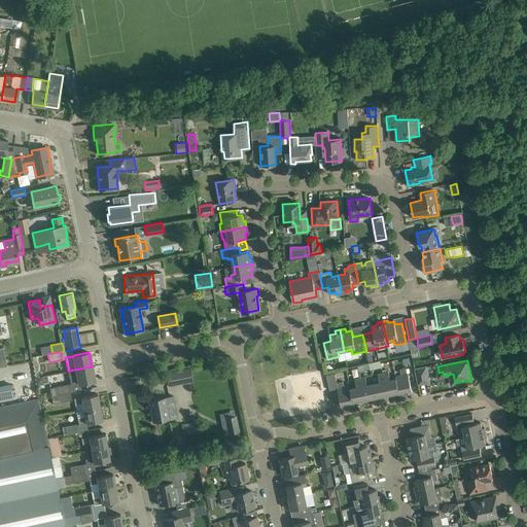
[(415,369),(418,385),(430,382),(426,365),(415,369)]
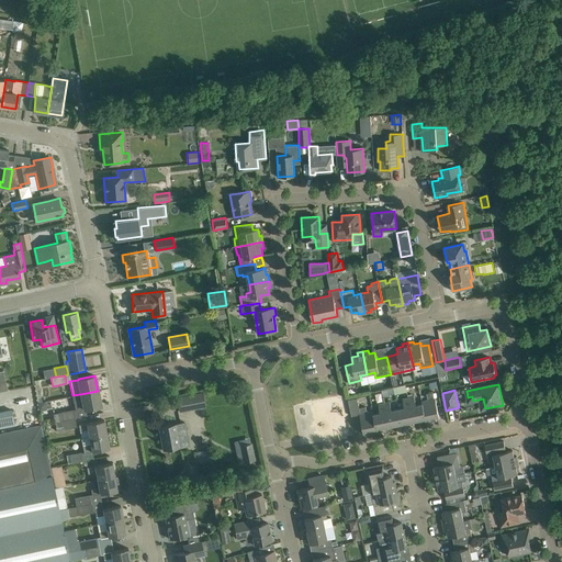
[(101,405),(98,391),(80,394),(82,402),(74,404),(75,411),(83,408),(83,409),(101,405)]
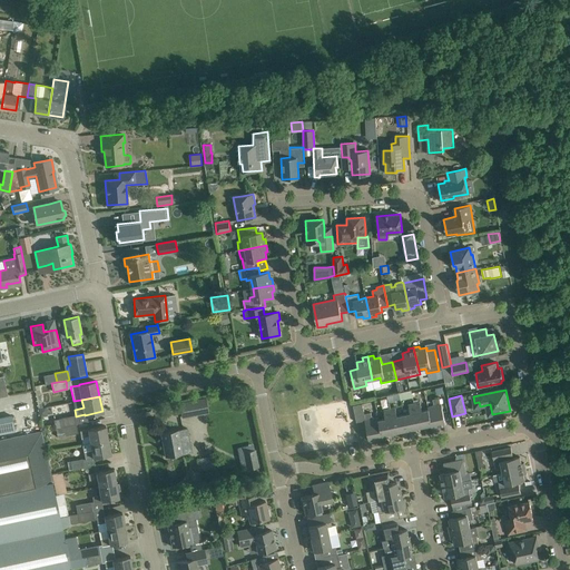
[(428,406),(429,410),(429,409),(432,428),(445,424),(441,403),(441,404),(440,397),(432,399),(434,405),(428,406)]
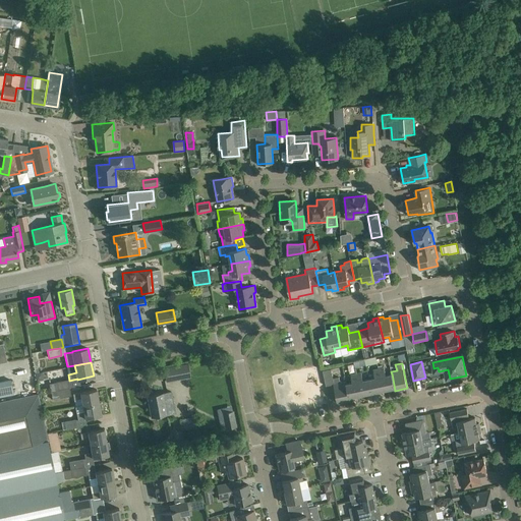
[(179,365),(163,369),(166,382),(182,379),(179,365)]
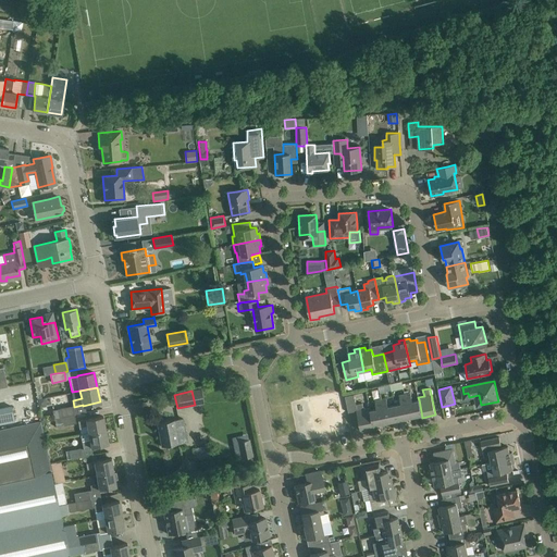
[(410,393),(405,394),(409,418),(416,416),(417,419),(422,418),(419,399),(419,400),(412,401),(410,393)]
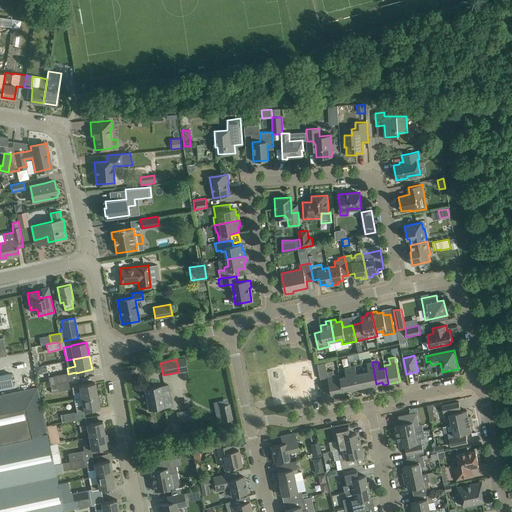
[(343,393),(339,375),(334,376),(333,370),(327,371),(325,362),(317,364),(320,379),(328,377),(332,396),(343,393)]
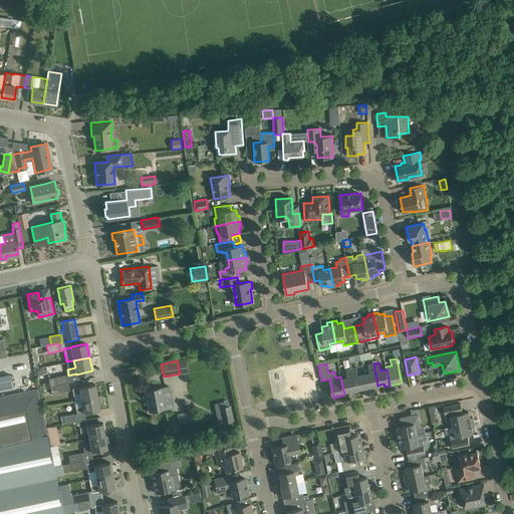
[(369,372),(363,373),(367,391),(372,389),(372,387),(377,386),(373,363),(368,364),(369,372)]
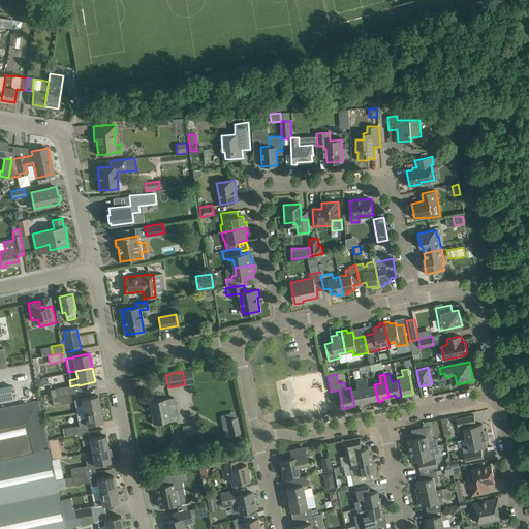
[(367,377),(361,379),(366,401),(372,400),(373,403),(378,402),(374,384),(369,385),(367,377)]
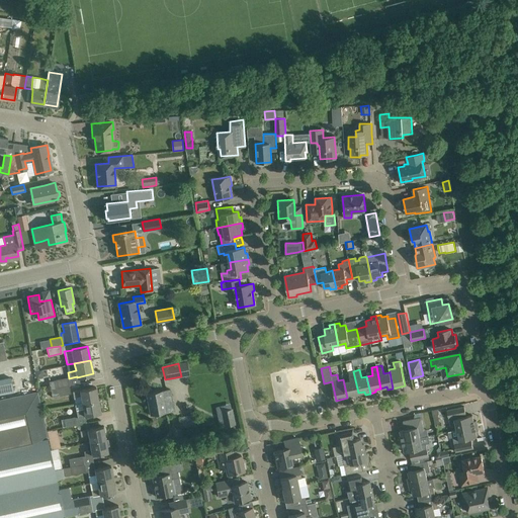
[(358,393),(353,371),(348,372),(350,380),(344,381),(344,378),(343,379),(347,398),(353,397),(352,395),(358,393)]
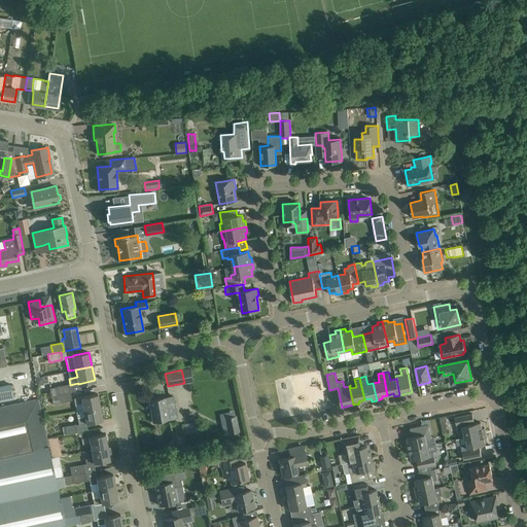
[(0,398),(13,396),(11,383),(0,385),(0,398)]
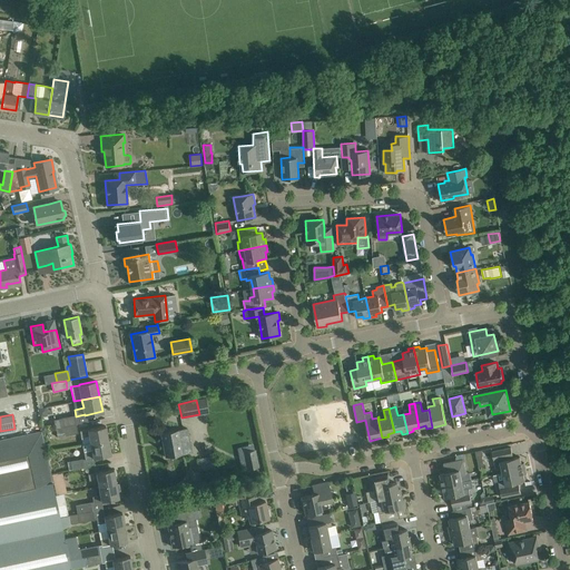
[(56,428),(76,424),(74,415),(53,420),(56,428)]
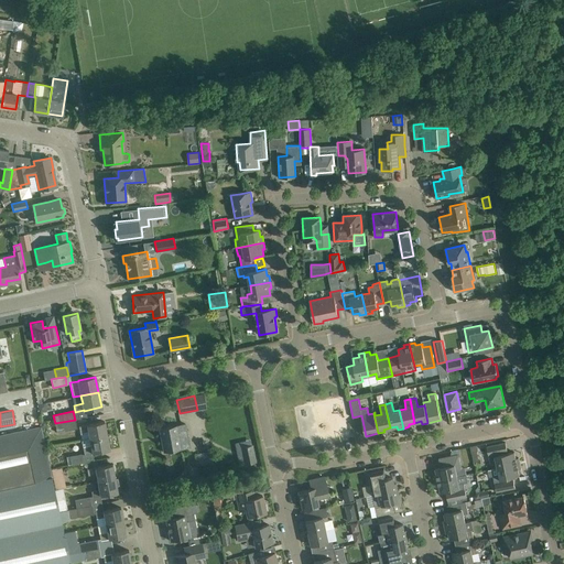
[(76,429),(75,420),(55,423),(57,432),(76,429)]
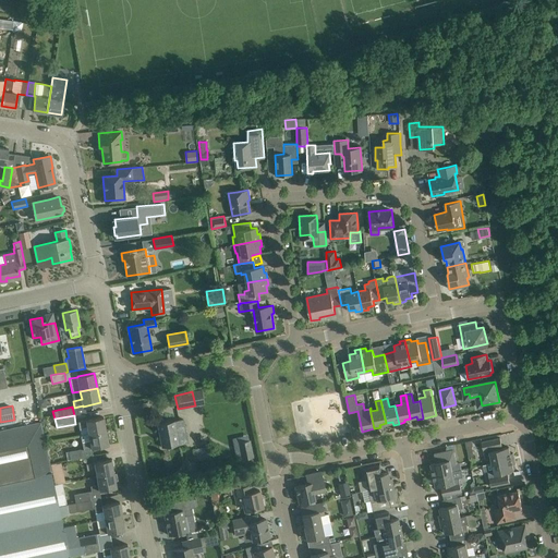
[(86,426),(88,434),(106,431),(104,416),(77,422),(79,428),(86,426)]
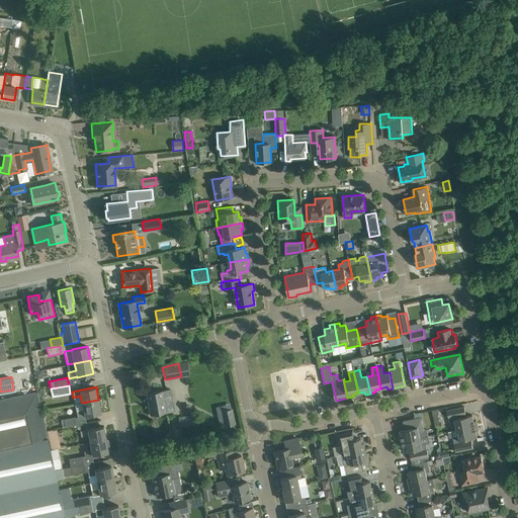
[(170,389),(162,391),(146,394),(151,415),(174,411),(170,389)]
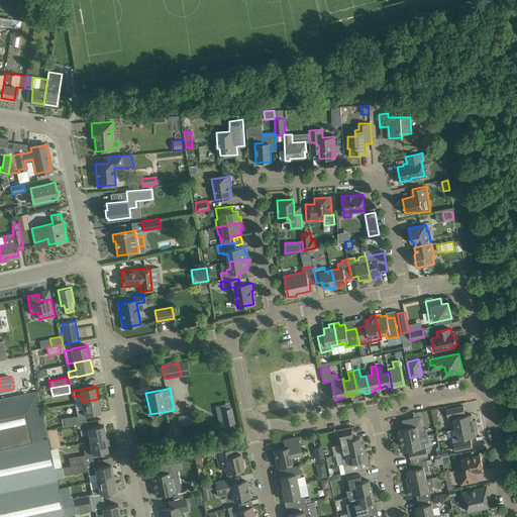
[(0,516),(65,516),(63,508),(61,500),(59,489),(57,480),(55,468),(50,449),(46,430),(37,391),(0,399),(0,516)]
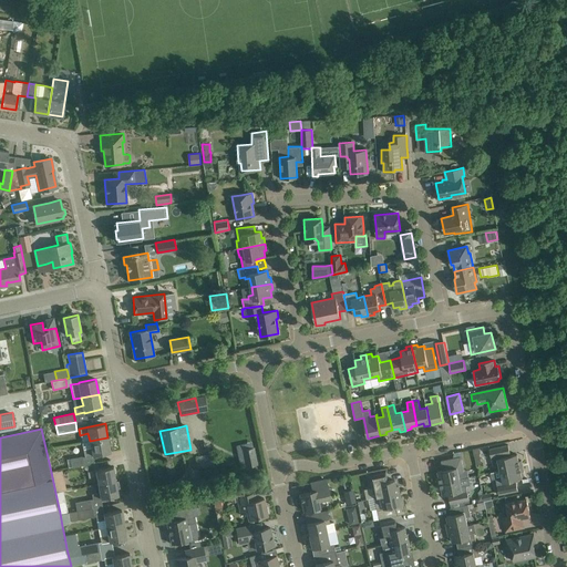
[(90,441),(82,443),(84,456),(111,452),(107,437),(90,441)]
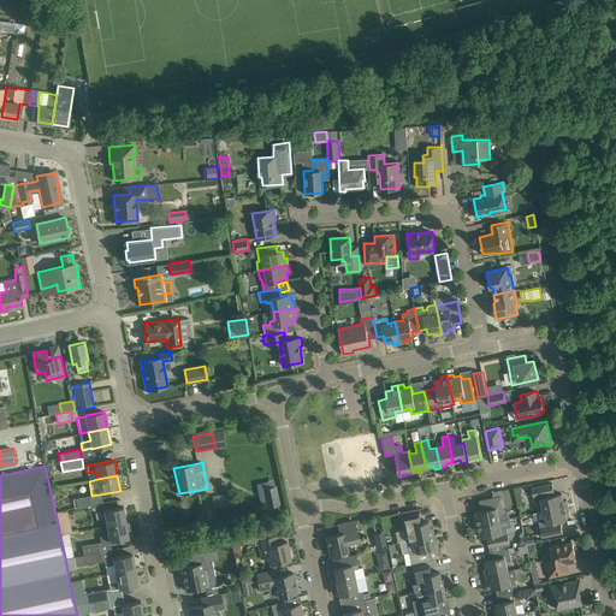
[(274,479),(258,483),(261,509),(279,505),(274,479)]
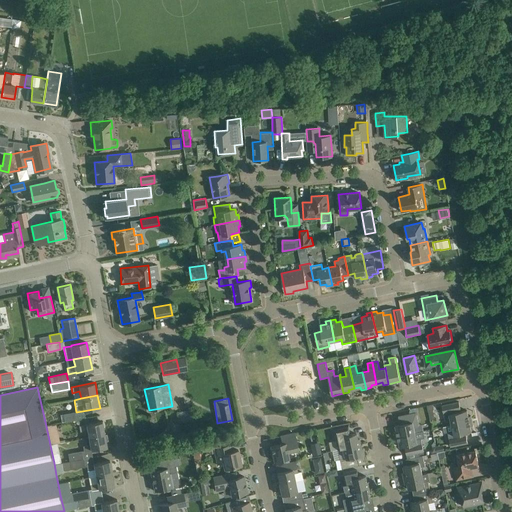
[(452,424),(472,420),(471,415),(468,416),(467,410),(461,411),(459,401),(442,405),(445,420),(450,419),(452,424)]
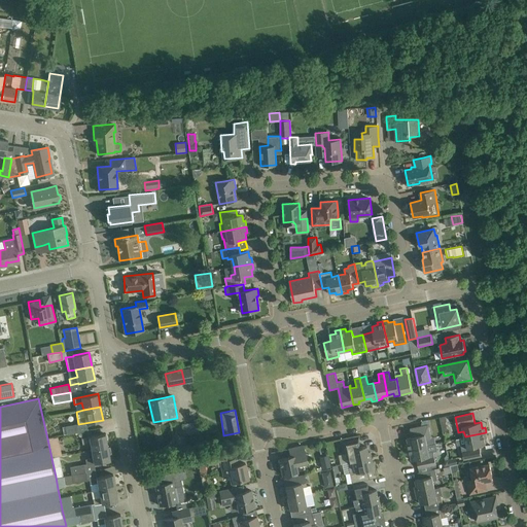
[(196,432),(195,423),(182,425),(183,434),(196,432)]
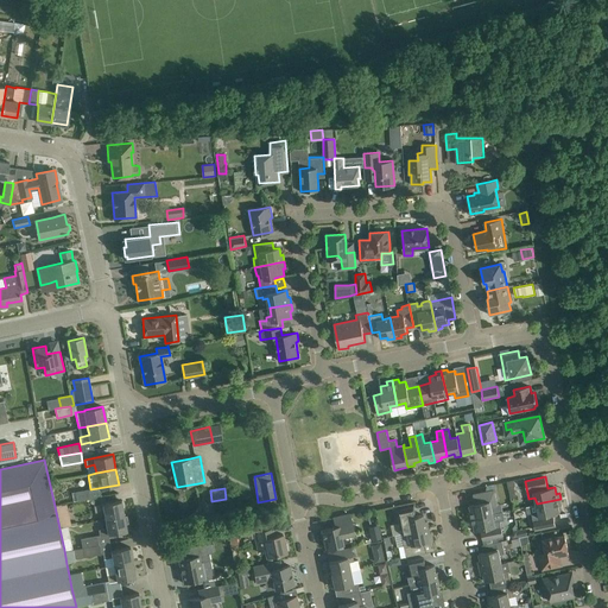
[(74,501),(89,499),(87,489),(71,492),(74,501)]
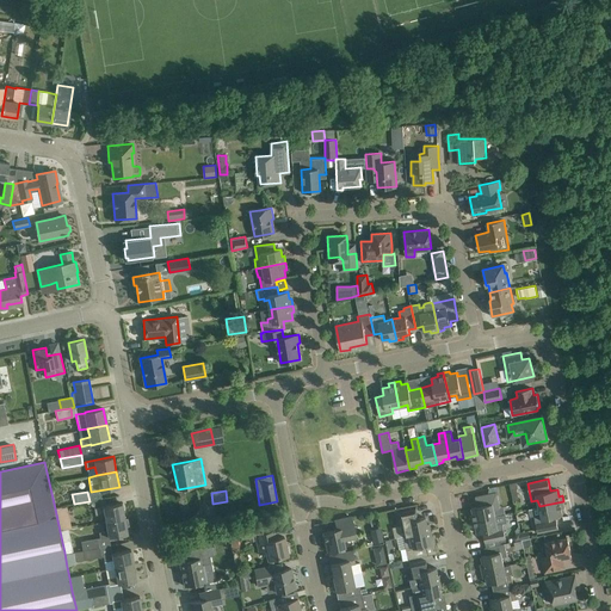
[(471,522),(495,516),(494,508),(500,507),(497,492),(475,497),(477,506),(471,507),(473,514),(470,516),(471,522)]
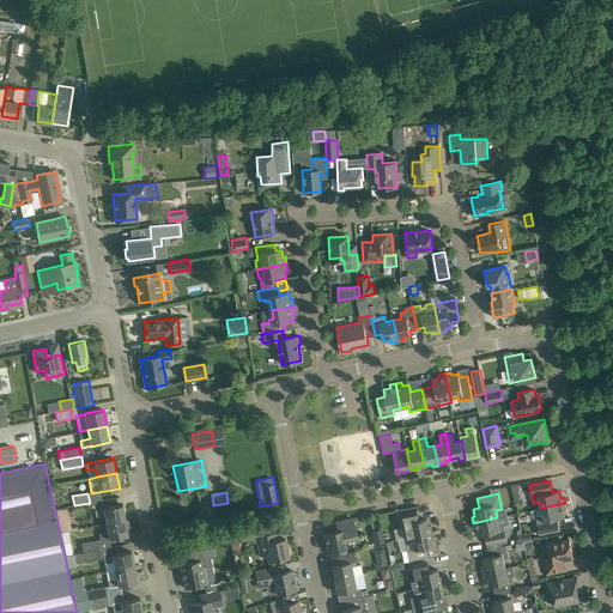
[(566,509),(565,503),(541,508),(530,510),(532,517),(535,517),(539,534),(560,530),(558,519),(564,517),(563,510),(566,509)]
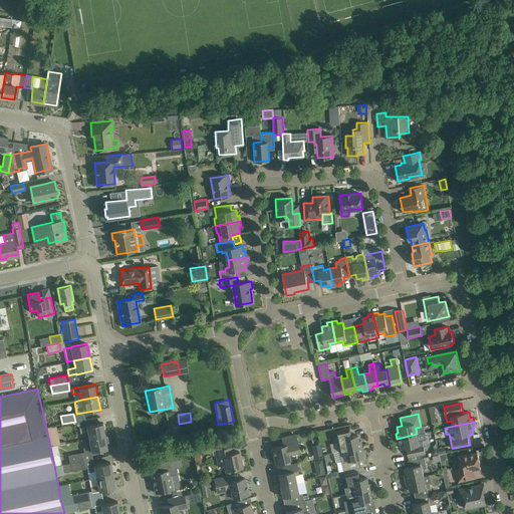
[(88,439),(105,436),(102,423),(78,428),(80,434),(87,432),(88,439)]
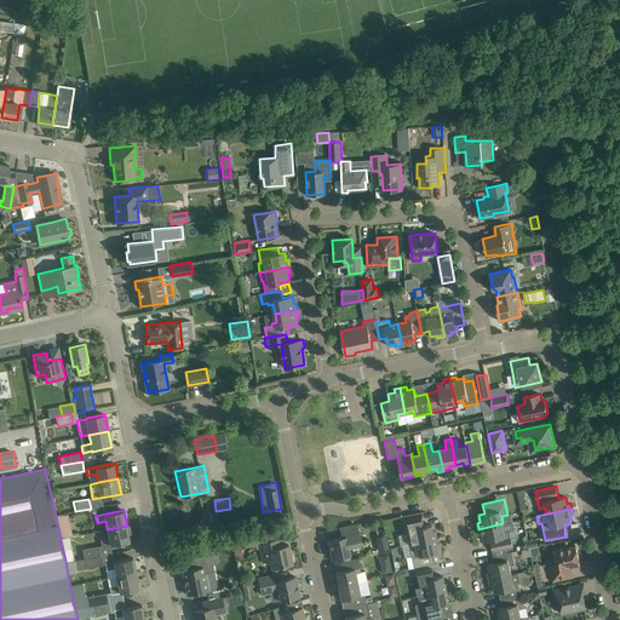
[(65,514),(56,516),(61,539),(69,537),(70,537),(65,514)]
